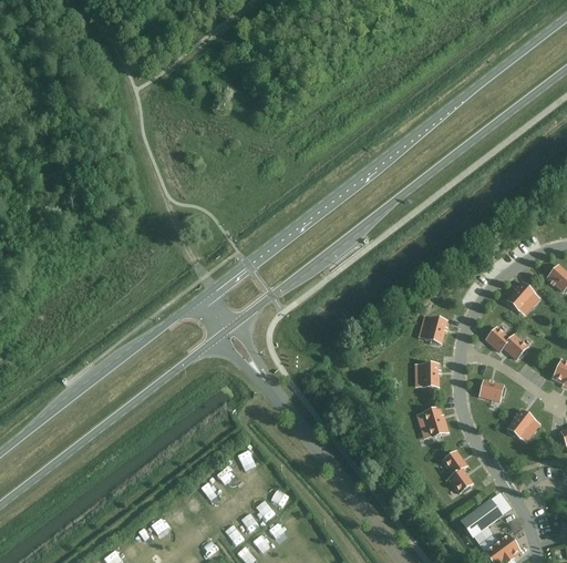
[(566,269),(558,263),(547,275),(563,289),(564,287),(566,288),(566,287),(566,269)]
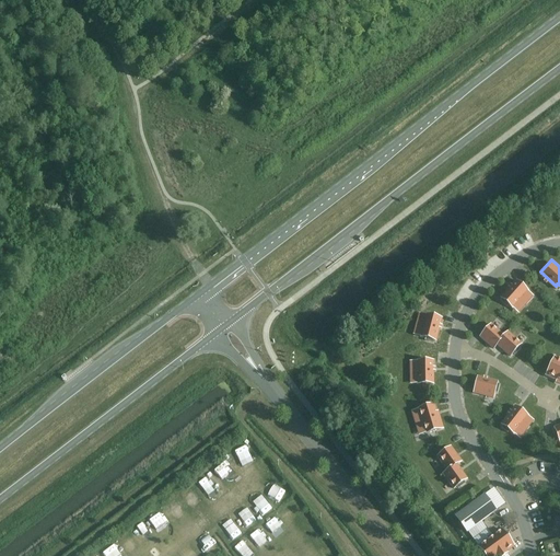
[(528,288),(516,277),(500,294),(502,296),(501,297),(506,302),(508,301),(513,305),(521,296),(526,300),(533,292),(527,288),(528,288)]
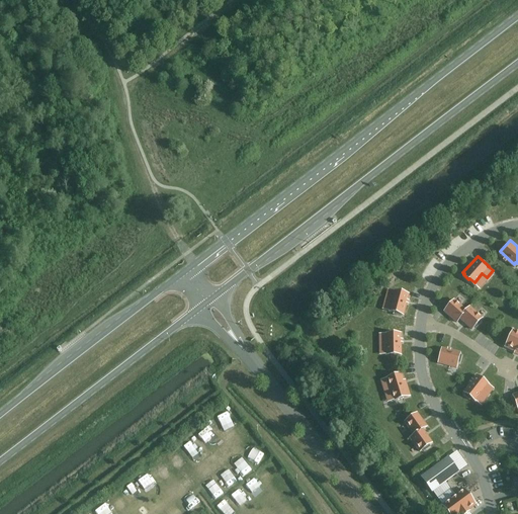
[(387,286),(385,294),(391,296),(387,308),(394,310),(394,311),(401,313),(401,311),(403,312),(408,290),(394,286),(394,287),(387,286)]
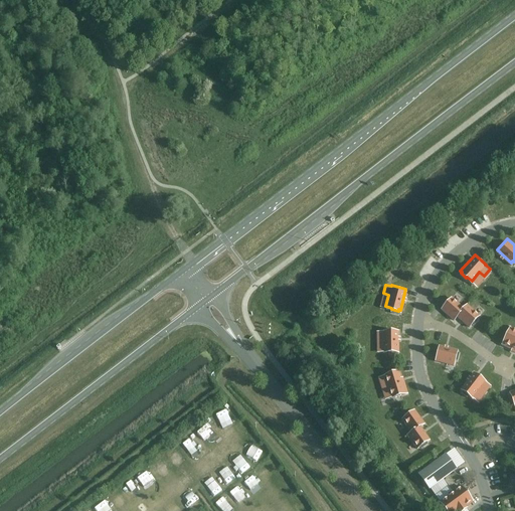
[(458,313),(457,313),(464,306),(463,305),(452,295),(449,298),(448,297),(443,302),(444,303),(442,306),(454,317),(458,313)]
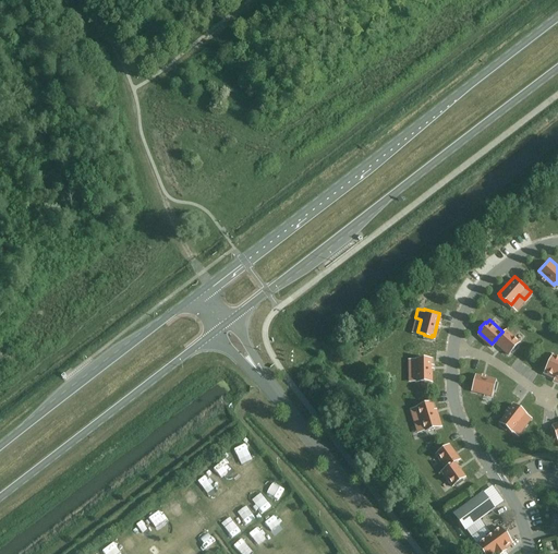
[(501,330),(502,332),(495,339),(496,339),(508,351),(511,348),(512,349),(518,344),(517,342),(519,339),(506,327),(501,330)]
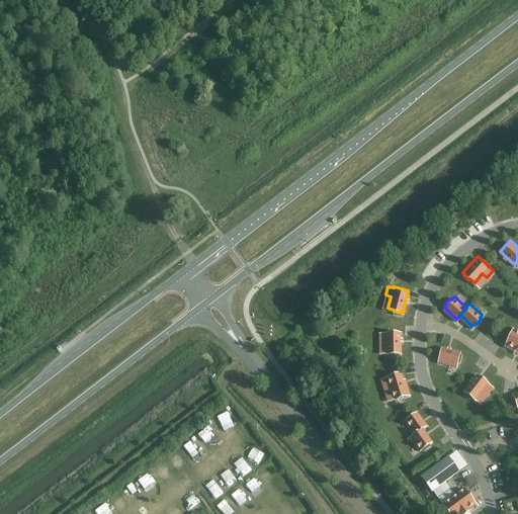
[(517,349),(517,328),(513,326),(505,343),(517,349)]
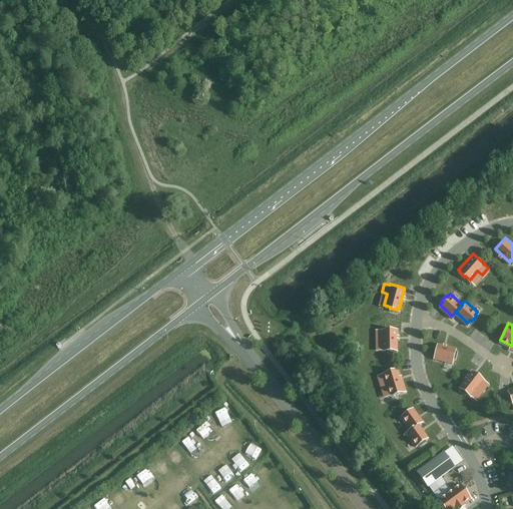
[(382,337),(382,348),(388,348),(388,350),(395,350),(395,348),(397,348),(397,327),(382,327),(382,328),(376,328),(376,337),(382,337)]
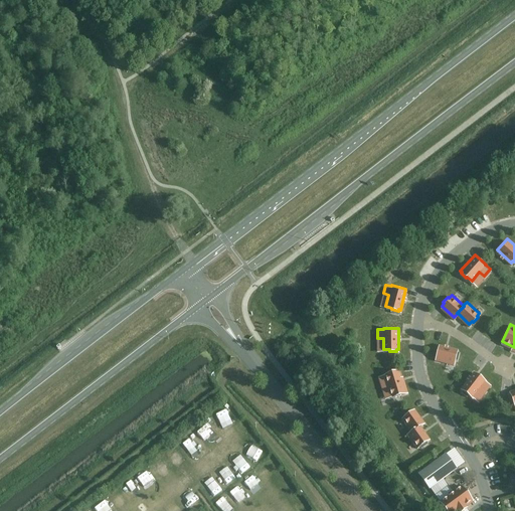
[(454,362),(455,356),(457,357),(459,350),(457,349),(458,347),(439,343),(435,357),(454,362)]
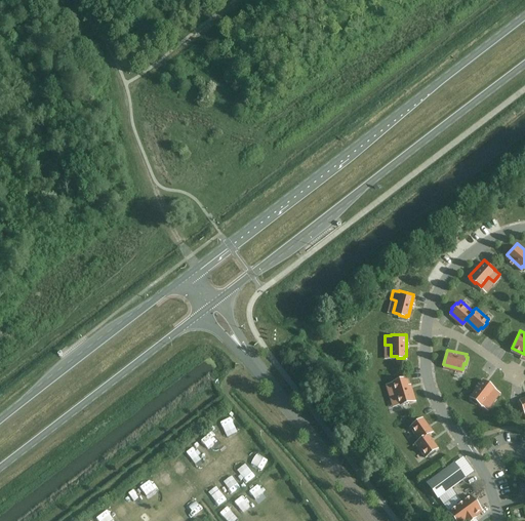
[(409,386),(406,374),(392,379),(392,381),(386,382),(390,396),(396,394),(399,403),(415,398),(411,386),(409,386)]
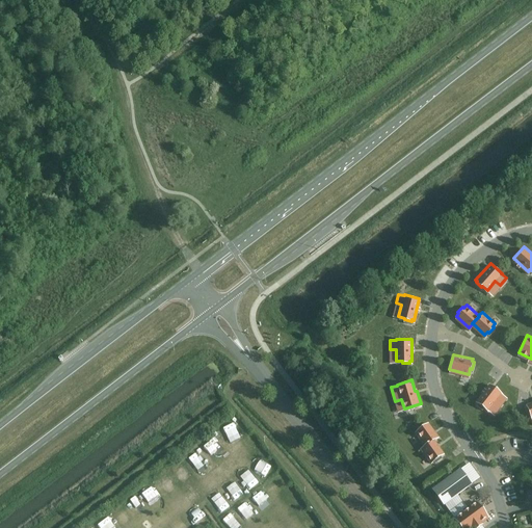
[(496,399),(501,403),(506,396),(501,392),(502,391),(489,381),(476,399),(477,400),(476,402),(482,406),(483,405),(488,408),(496,399)]
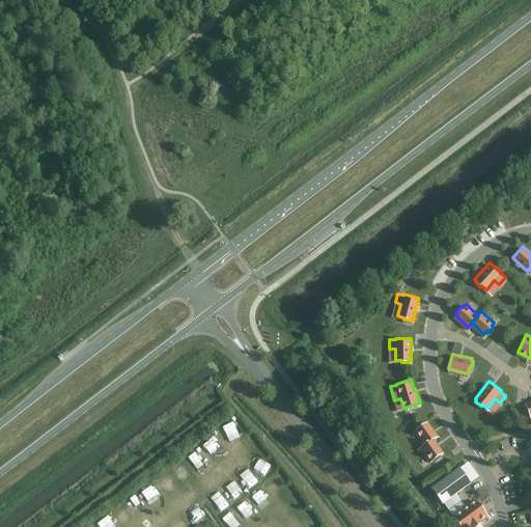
[(414,428),(424,442),(424,443),(432,437),(438,434),(427,420),(424,422),(423,420),(417,425),(418,426),(414,428)]
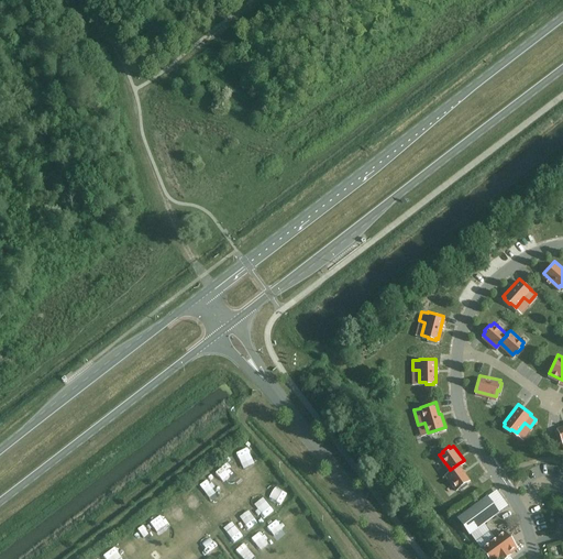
[(459,463),(450,470),(450,469),(445,472),(455,488),(460,485),(461,486),(467,482),(465,480),(470,478),(459,463)]
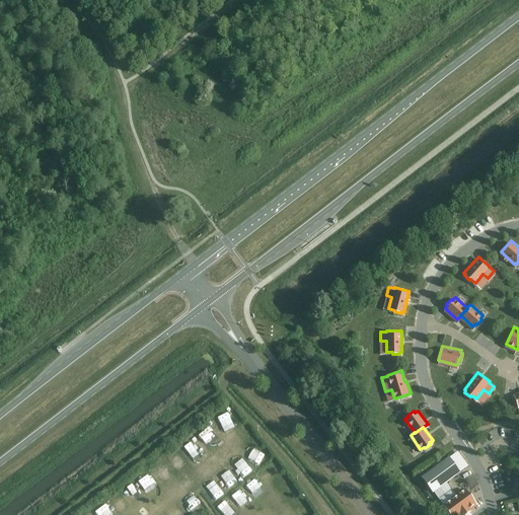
[(449,454),(422,474),(433,489),(459,469),(449,454)]
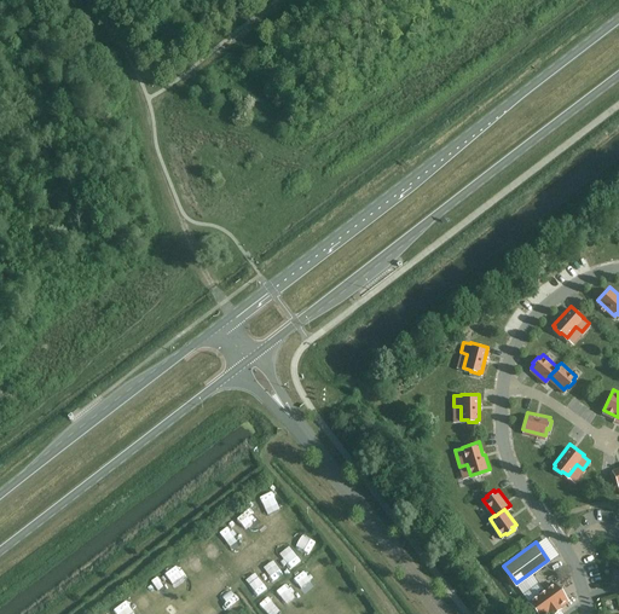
[(554,580),(528,600),(538,613),(547,613),(550,612),(553,613),(561,607),(559,606),(568,598),(554,580)]
